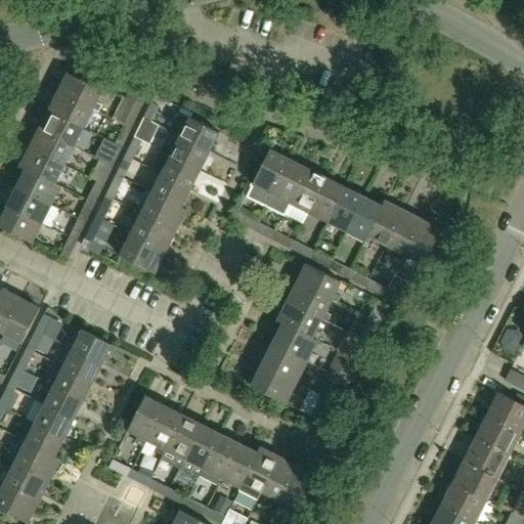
[(104,106),(97,102),(102,90),(68,73),(58,92),(93,110),(101,113),(104,106)]
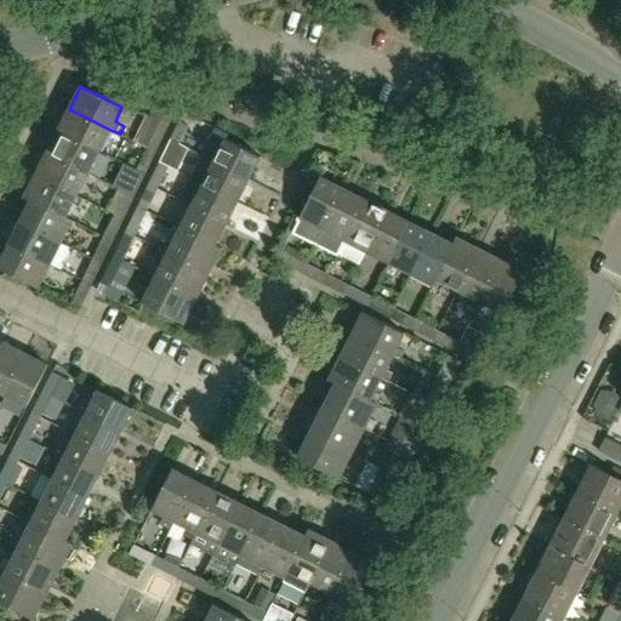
[(100,152),(110,130),(69,109),(58,130),(100,152)]
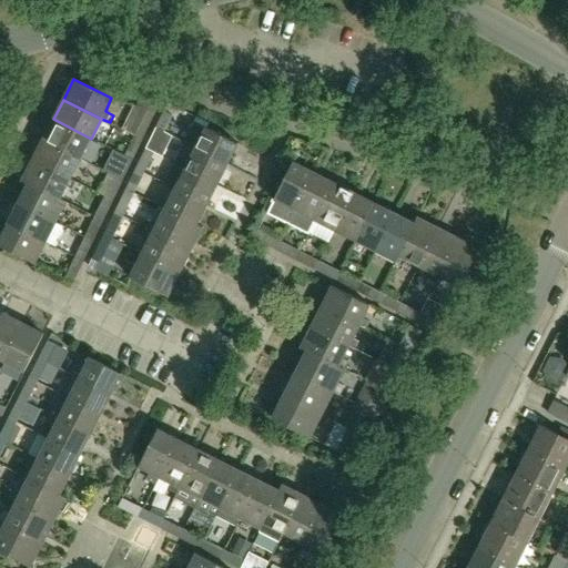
[(162,110),(154,127),(163,132),(172,114),(164,111),(162,110)]
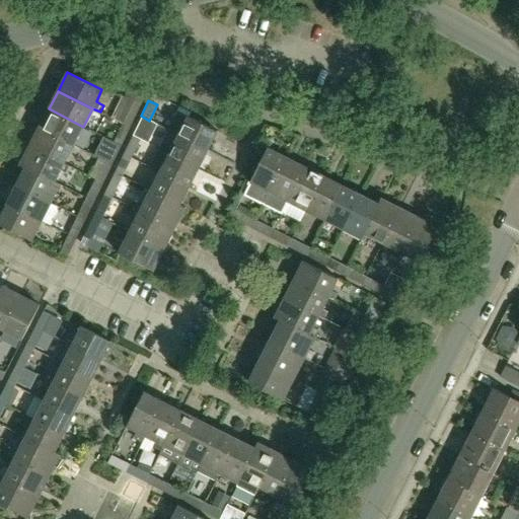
[(140,108),(132,104),(125,121),(132,124),(140,108)]
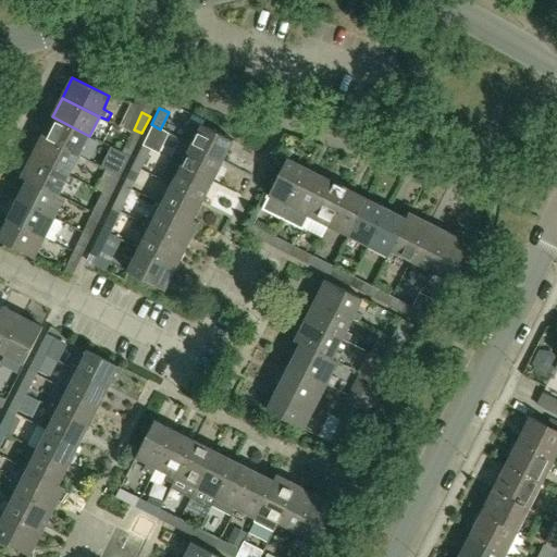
[(79,157),(89,136),(52,116),(41,137),(79,157)]
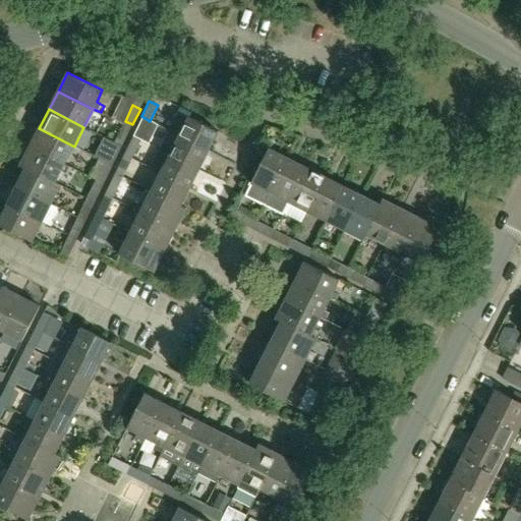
[(209,151),(218,132),(189,117),(179,112),(169,130),(209,151)]
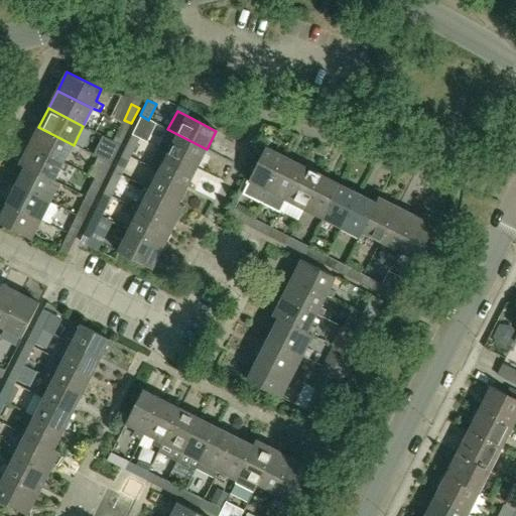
[(130,138),(138,142),(148,120),(140,115),(130,138)]
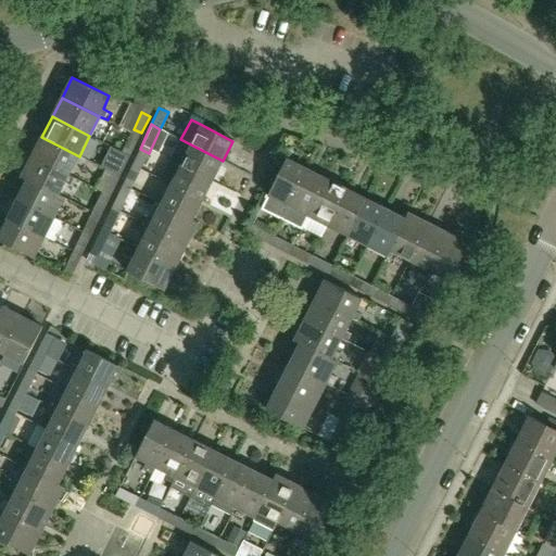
[(68,176),(79,156),(41,137),(32,156),(68,176)]
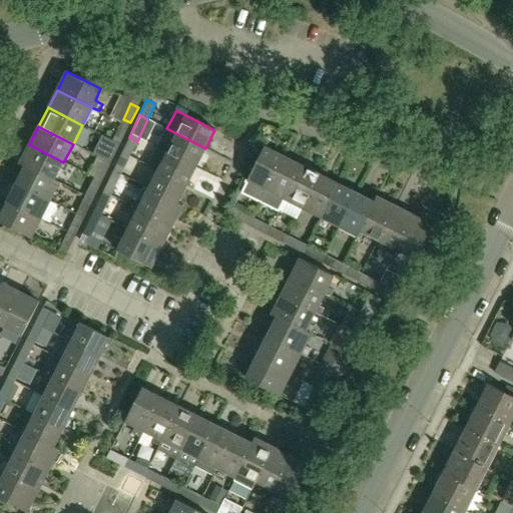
[(113,140),(120,144),(127,129),(120,126),(113,140)]
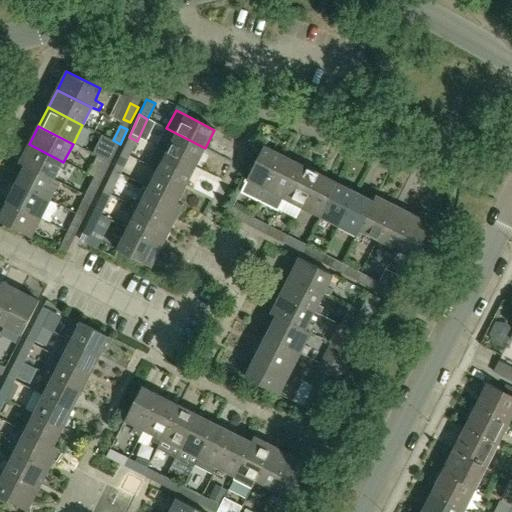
[(195,167),(205,148),(166,128),(157,147),(195,167)]
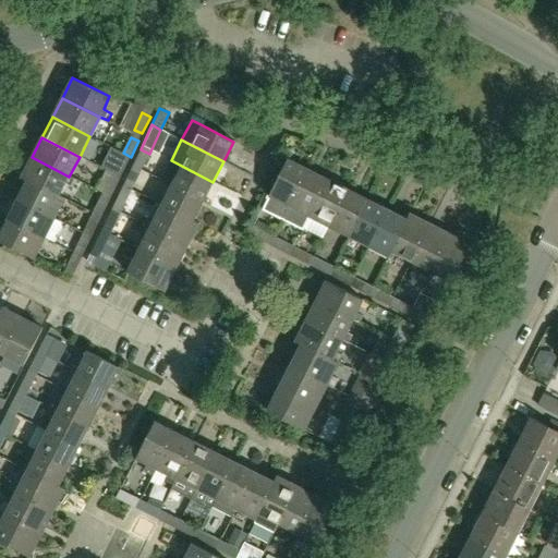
[(133,165),(142,170),(149,154),(141,149),(133,165)]
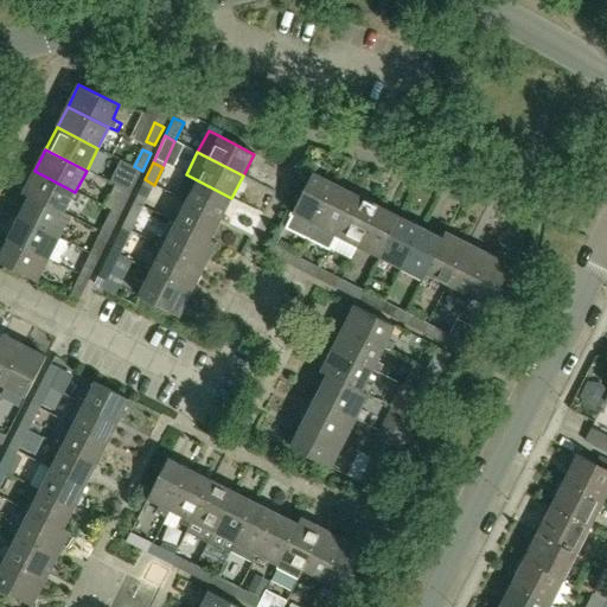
[(134,189),(142,171),(134,166),(126,184),(134,189)]
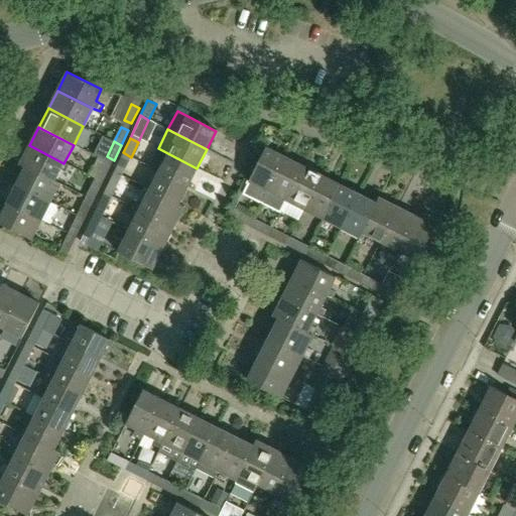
[(54,181),(63,163),(29,145),(20,164),(25,167),(25,166),(54,181)]
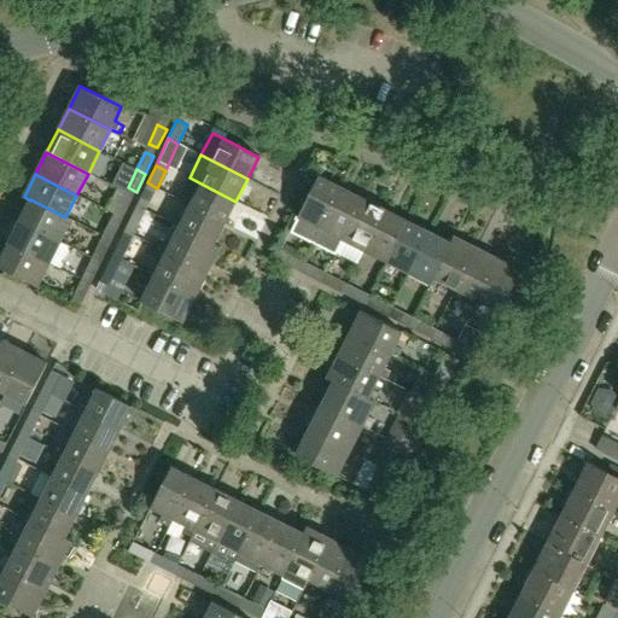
[(314,244),(342,188),(319,176),(298,217),(291,232),(314,244)]
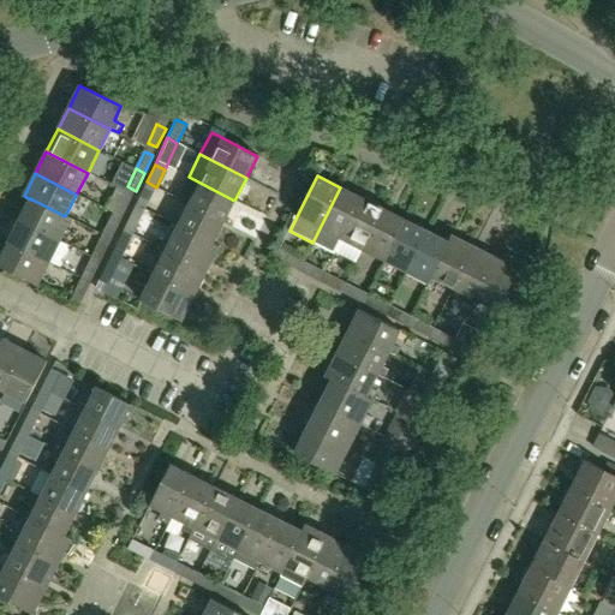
[(224,221),(234,201),(189,177),(177,198),(190,206),(190,204),(224,221)]
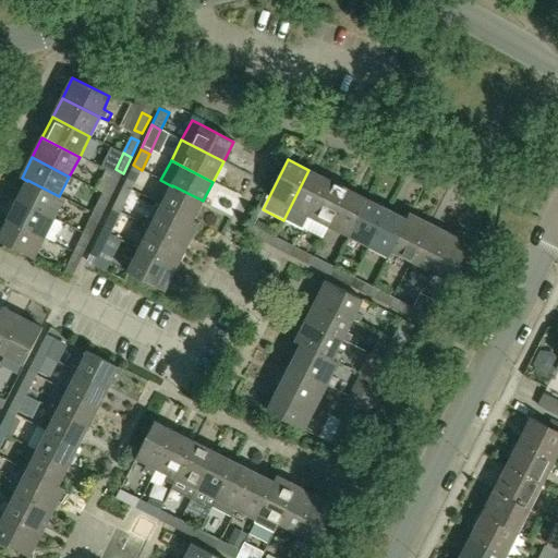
[(133,185),(142,170),(133,165),(124,181),(133,185)]
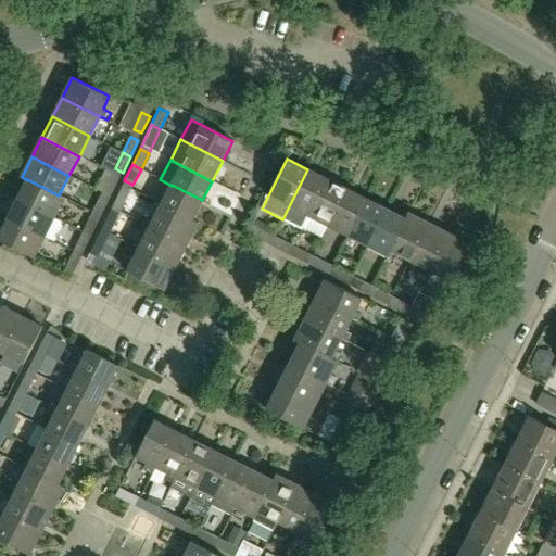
[(308,216),(327,179),(307,169),(282,219),(302,229),(308,216)]
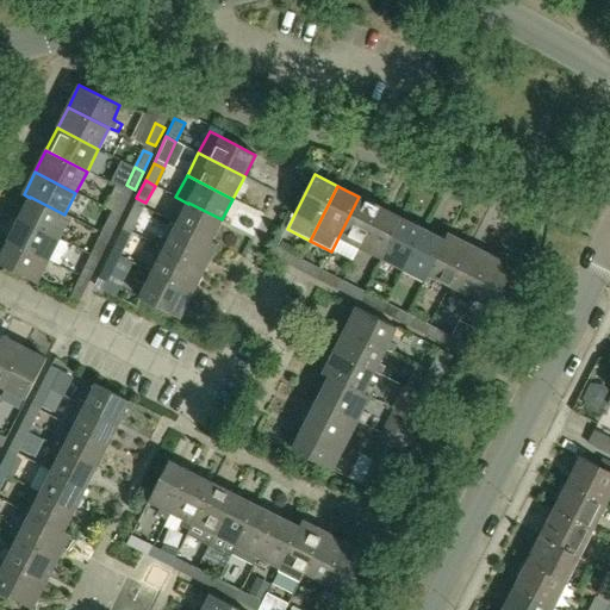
[(122,193),(113,212),(122,216),(130,198),(122,193)]
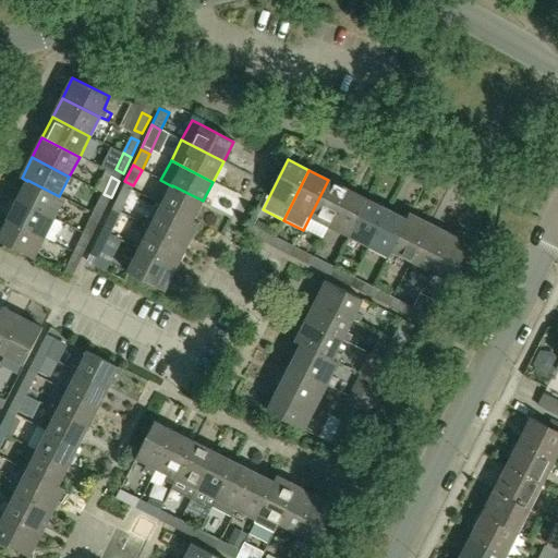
[(65,198),(59,196),(27,180),(27,181),(17,201),(55,219),(65,198)]
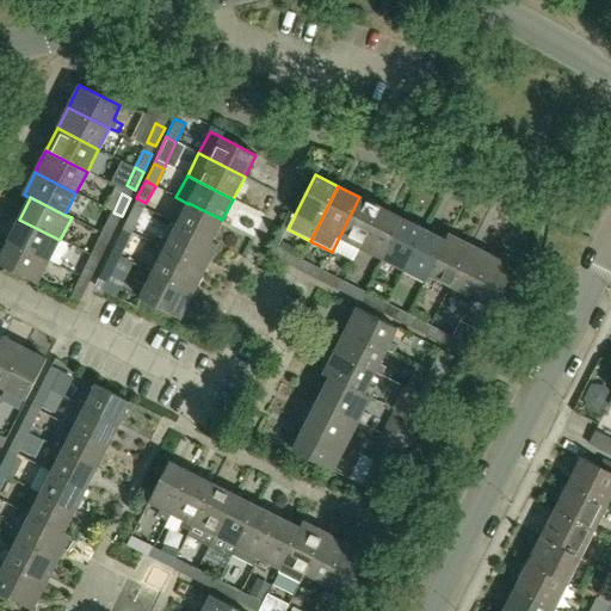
[(360,248),(381,208),(359,197),(339,238),(360,248)]
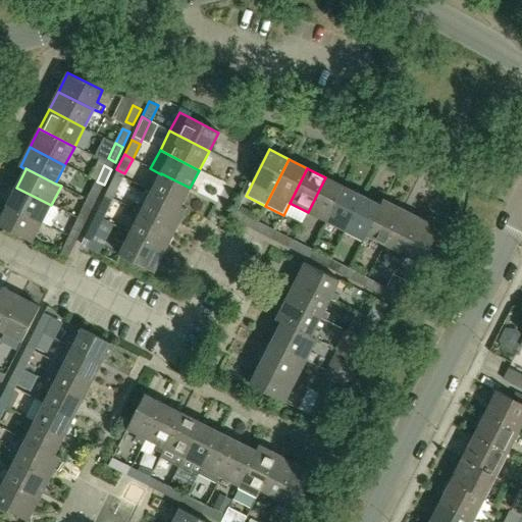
[(180,206),(190,188),(161,173),(161,174),(152,192),(180,206)]
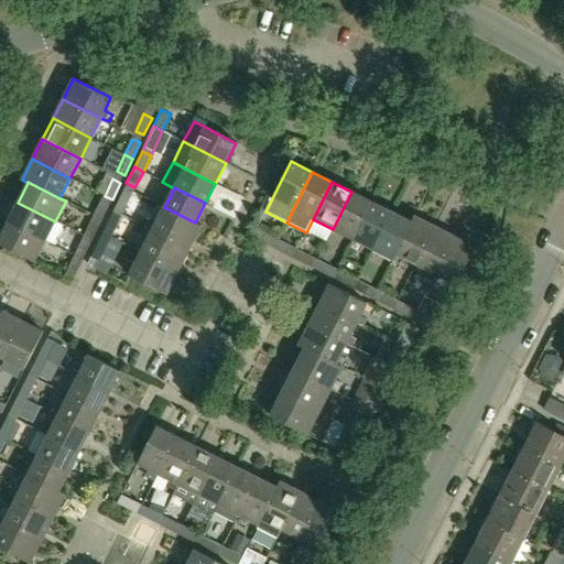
[(114,209),(122,214),(131,195),(122,191),(114,209)]
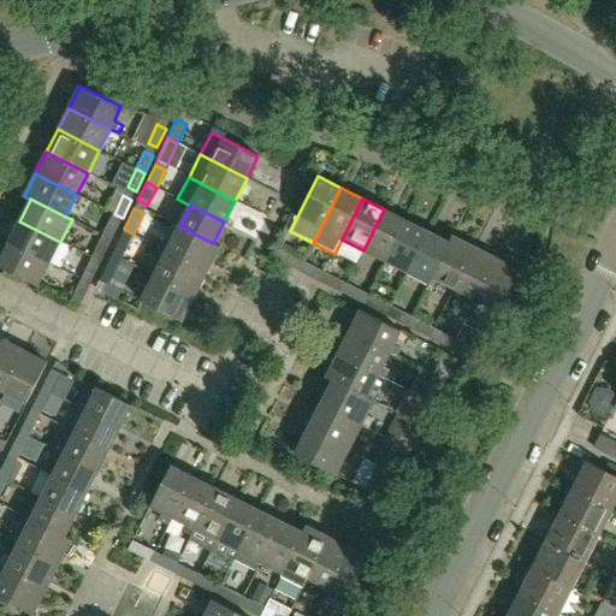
[(385,261),(406,220),(384,209),(363,250),(385,261)]
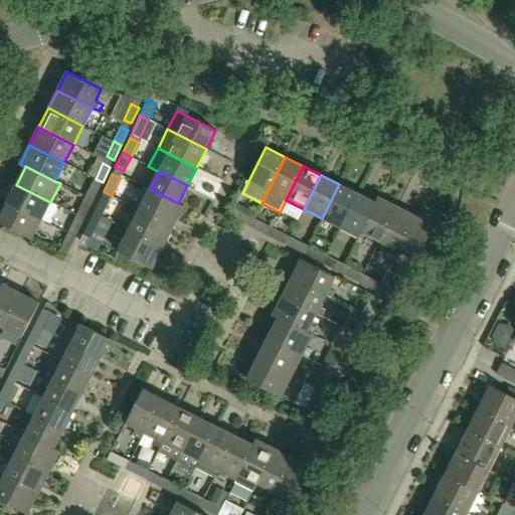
[(103,182),(96,179),(89,193),(96,197),(103,182)]
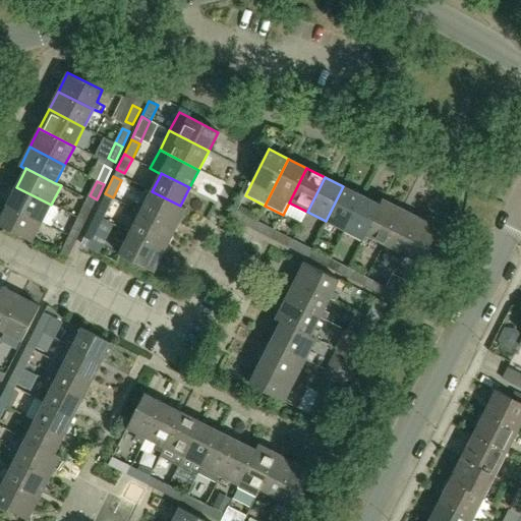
[(344,231),(362,195),(343,186),(326,221),(344,231)]
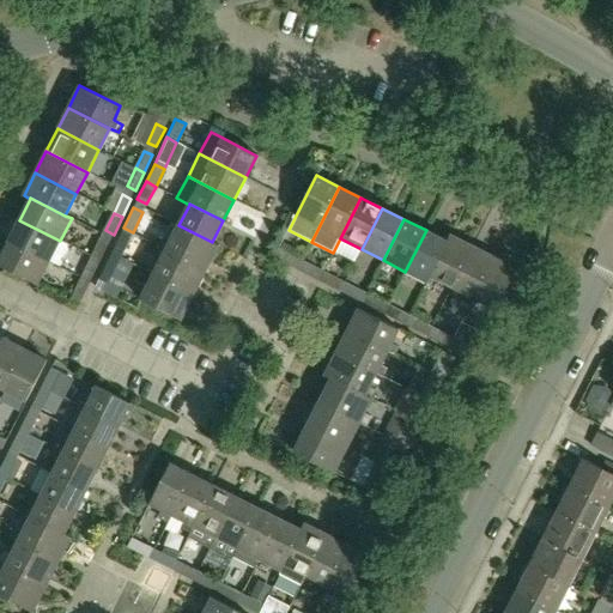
[(49,262),(60,241),(19,220),(8,242),(49,262)]
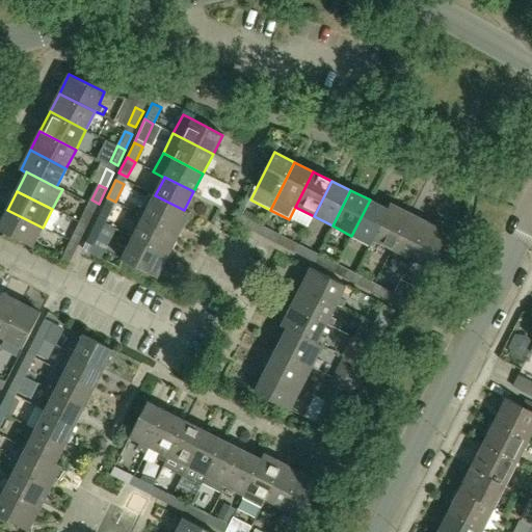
[(179,235),(190,213),(184,210),(155,195),(148,210),(141,207),(137,214),(143,217),(179,235)]
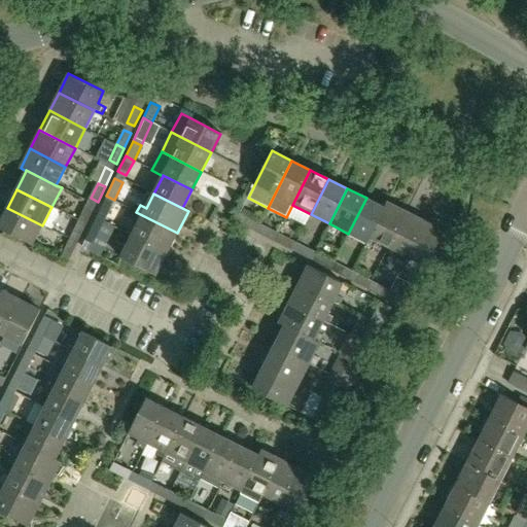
[(105,218),(114,200),(106,196),(97,214),(105,218)]
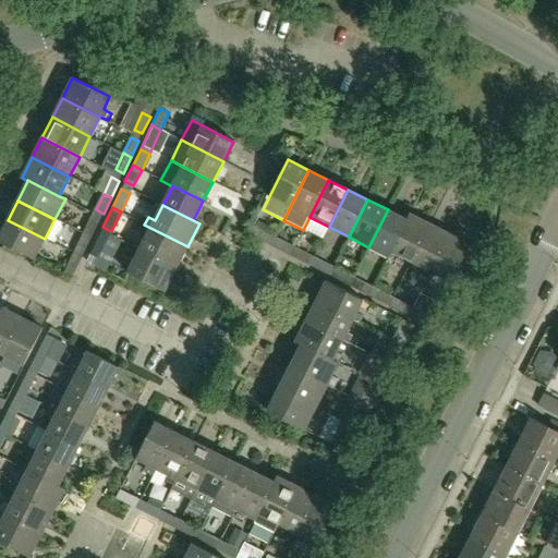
[(408,220),(407,219),(388,209),(368,247),(389,257),(392,252),(391,251),(408,220)]
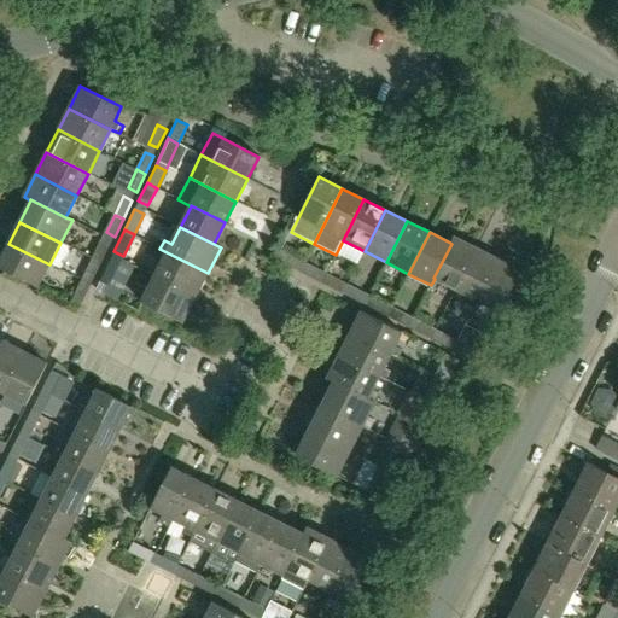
[(456,289),(477,249),(454,237),(450,243),(452,244),(433,278),(435,279),(456,289)]
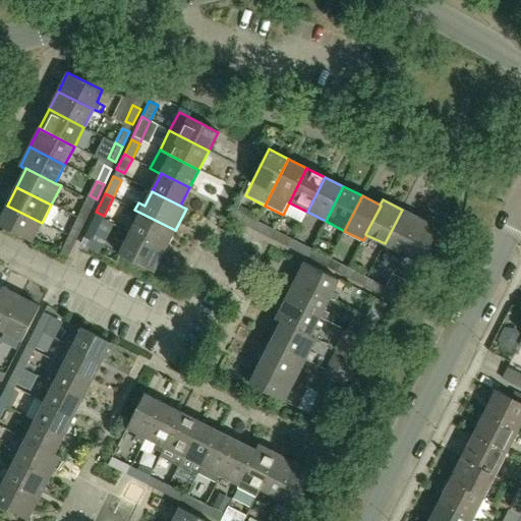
[(77,219),(85,222),(93,207),(85,204),(77,219)]
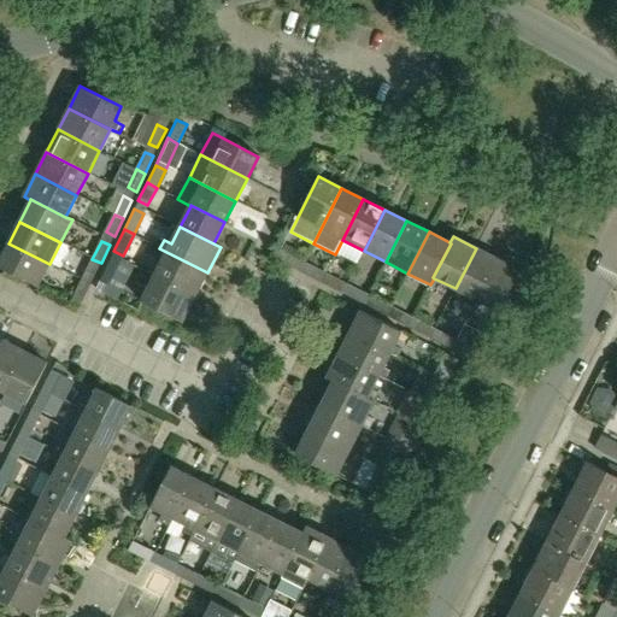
[(0,268),(37,287),(50,264),(9,244),(0,259),(0,268)]
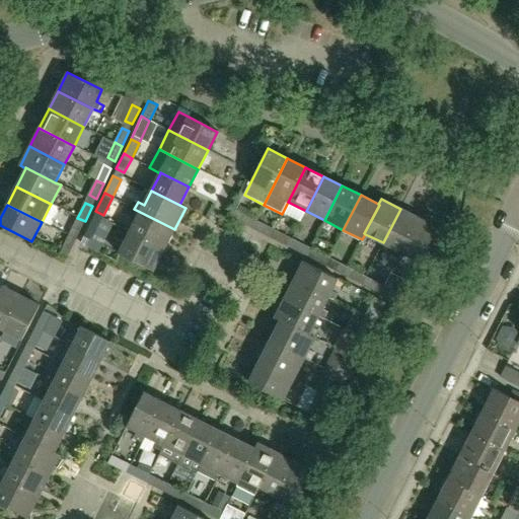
[(401,252),(419,218),(400,209),(383,242),(401,252)]
